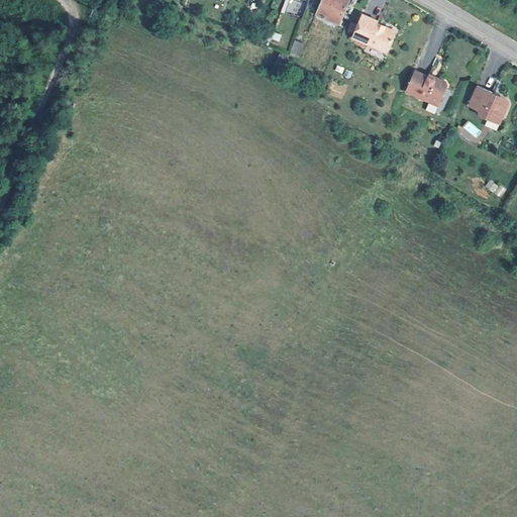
[(319,0),(314,12),(339,23),(348,0),(319,0)]
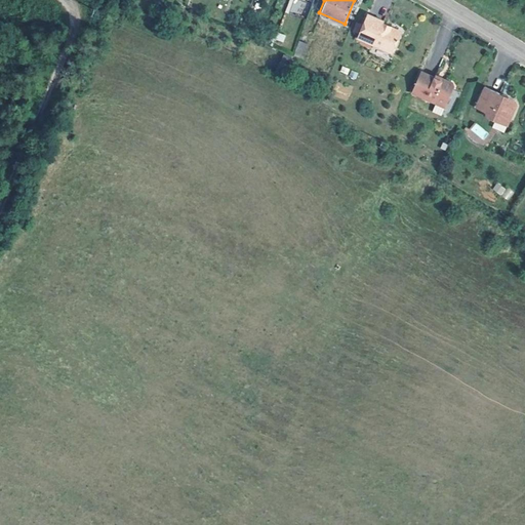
[(384,18),(367,12),(357,36),(390,50),(399,29),(388,25),(382,22),(384,18)]
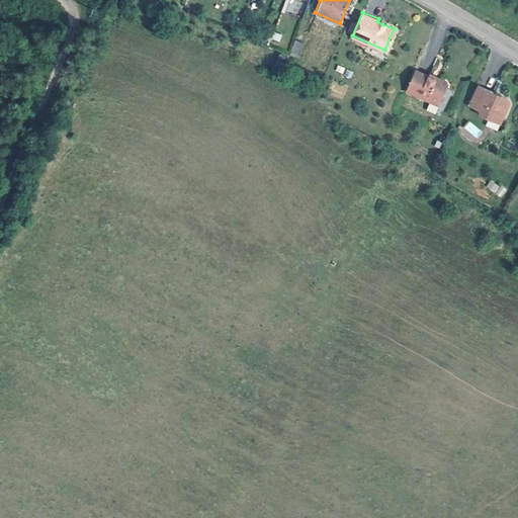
[(290,53),(300,58),(305,45),(294,40),(290,53)]
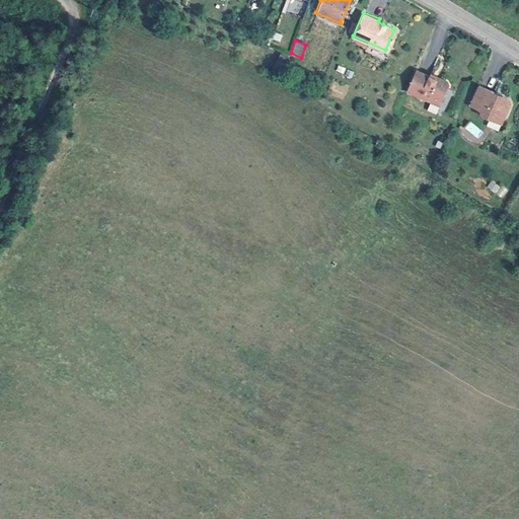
[(280,55),(275,69),(283,72),(289,58),(280,55)]
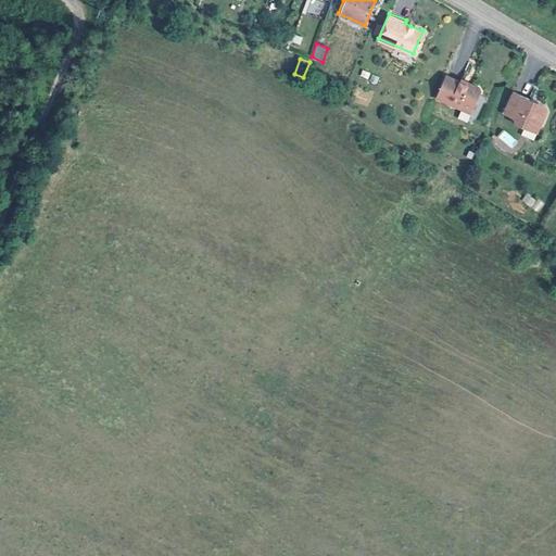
[(443,73),(432,96),(458,108),(460,104),(469,108),(478,89),(476,85),(465,80),(464,84),(456,79),(443,73)]
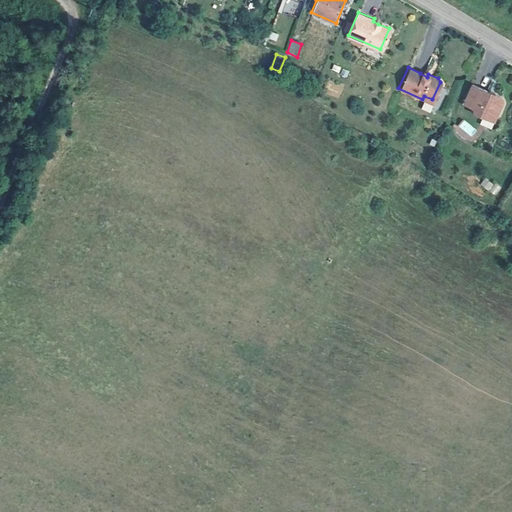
[(328,80),(324,93),(339,98),(344,85),(328,80)]
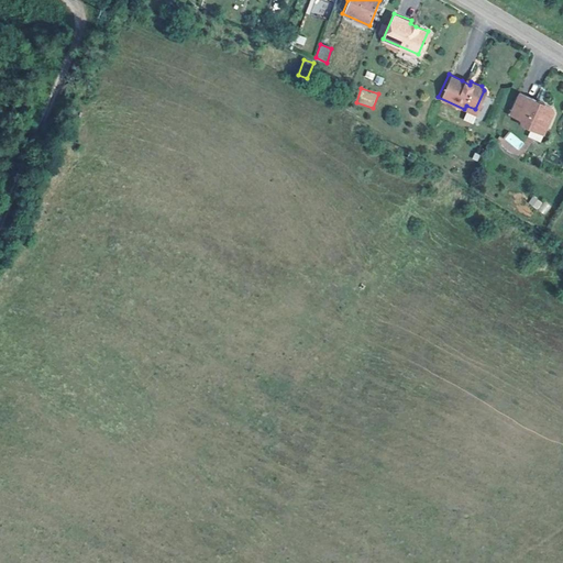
[(534,125),(542,130),(550,113),(551,111),(549,107),(543,103),(539,105),(533,101),(534,99),(518,90),(508,112),(522,120),(521,123),(529,128),(534,125)]
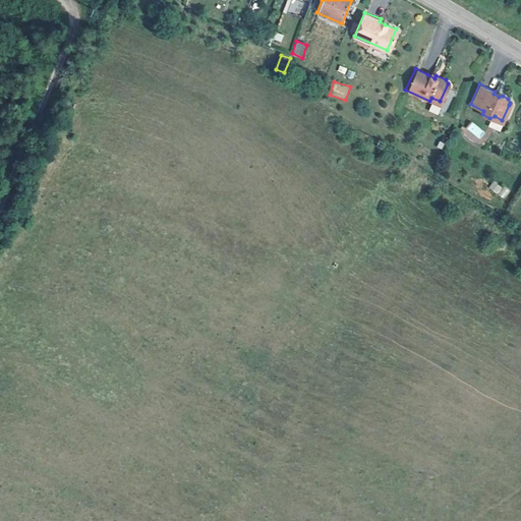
[(471,135),(469,137),(476,142),(485,132),(472,121),(465,129),(471,135)]
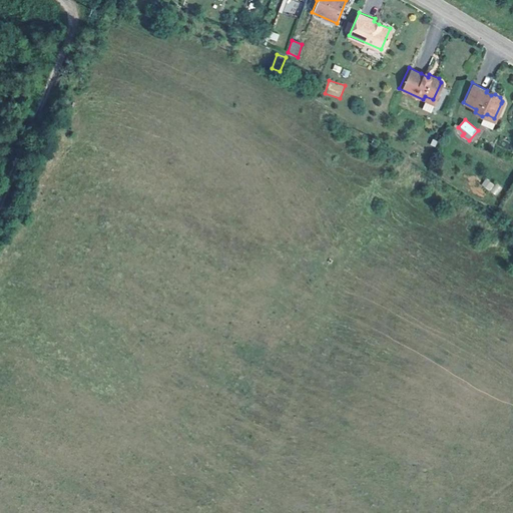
[(485,178),(481,185),(490,191),(495,183),(485,178)]
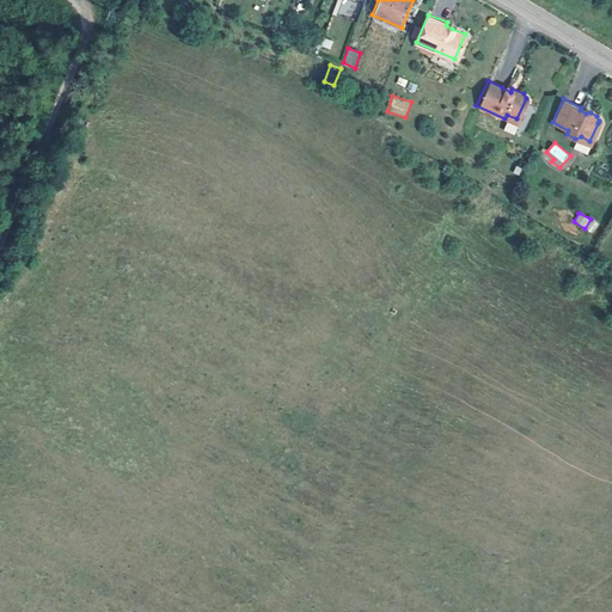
[(591,219),(586,231),(594,233),(598,222),(591,219)]
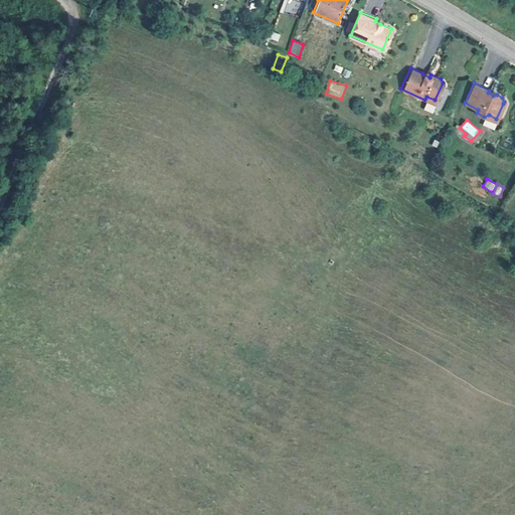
All buildings are outlined.
